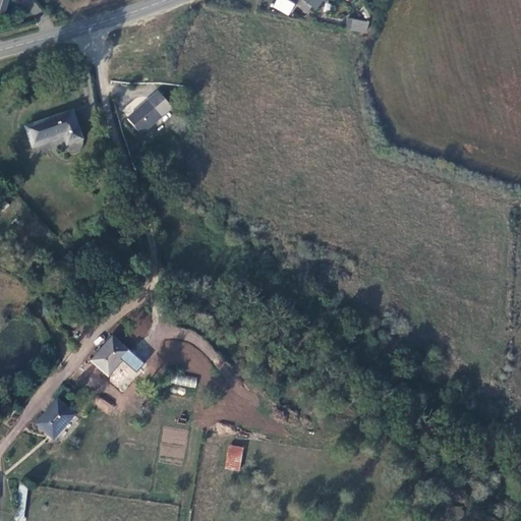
[(289,0),(275,0),(273,8),(290,15),(295,2),(289,0)]
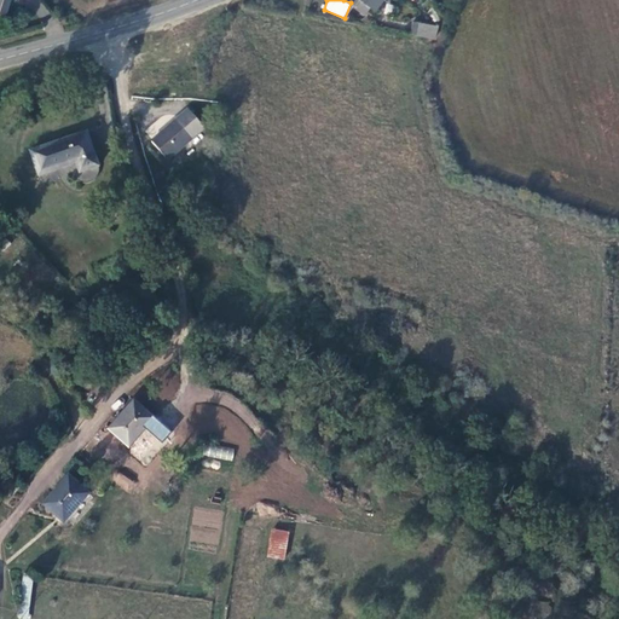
[(362,0),(374,10),(382,0),(362,0)]
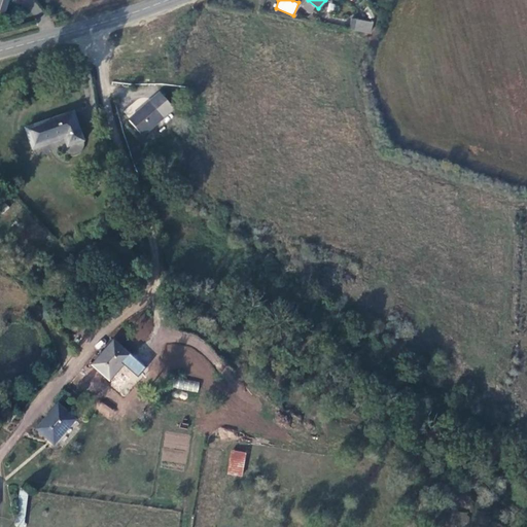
[(350,21),(348,31),(369,35),(371,25),(350,21)]
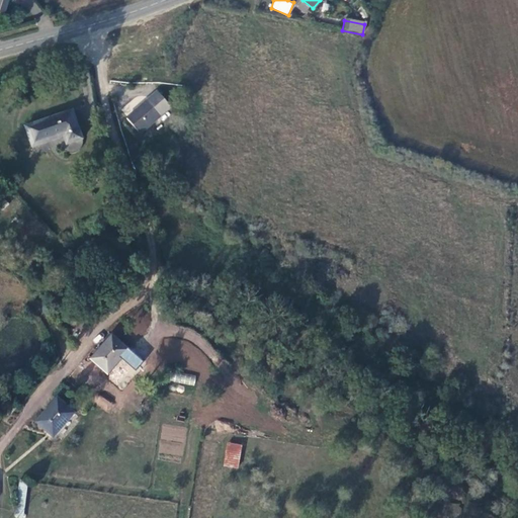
[(169,106),(156,92),(126,118),(139,133),(169,106)]
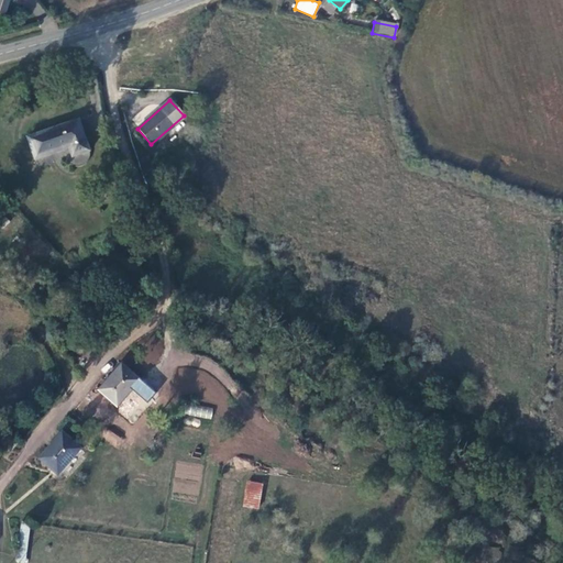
[(78,120),(28,138),(34,158),(68,150),(72,157),(89,151),(78,120)]
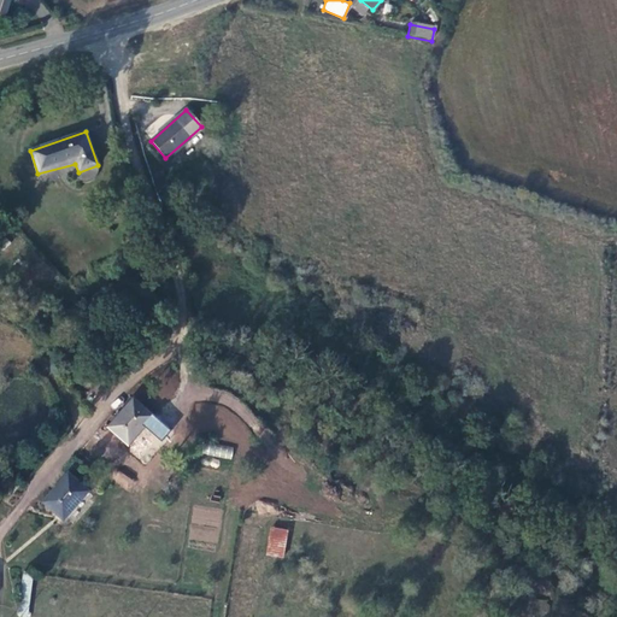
[(134,399),(109,428),(130,445),(156,417),(134,399)]
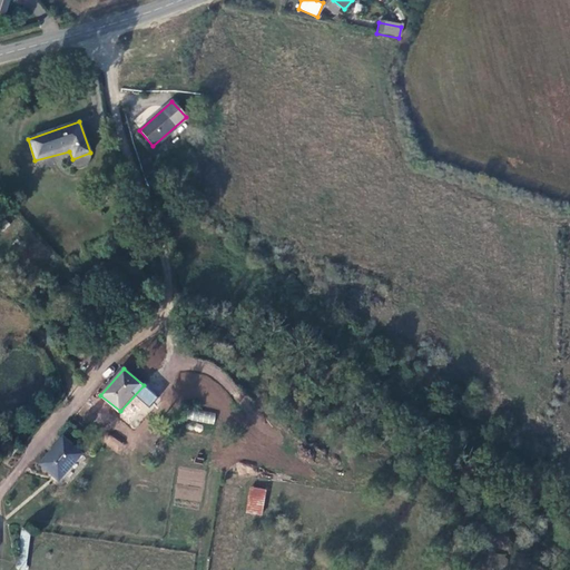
[(192,409),(189,421),(215,423),(216,412),(192,409)]
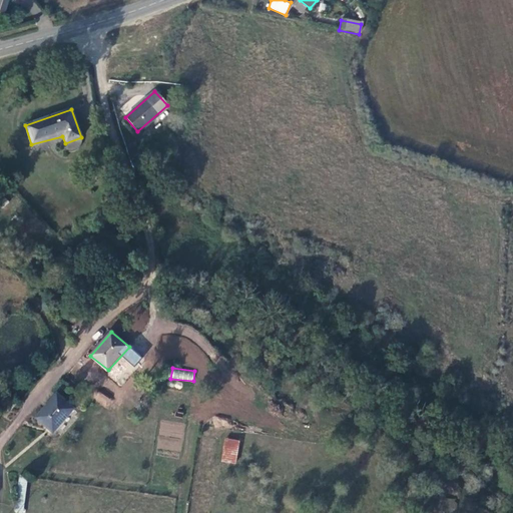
[(106,408),(112,401),(98,390),(92,398),(106,408)]
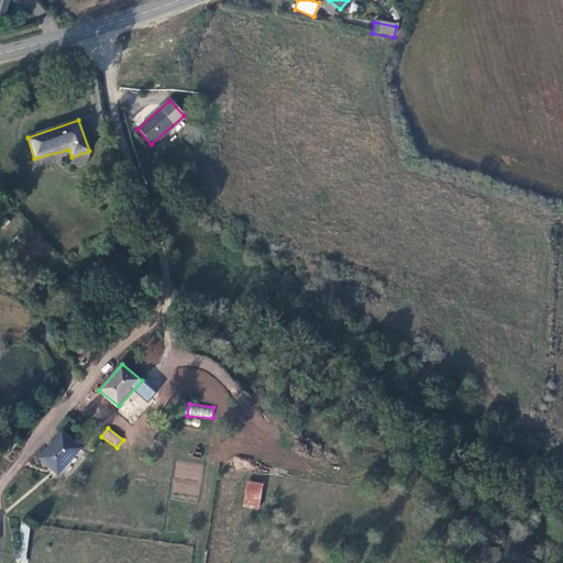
[(81,449),(63,433),(41,459),(59,475),(81,449)]
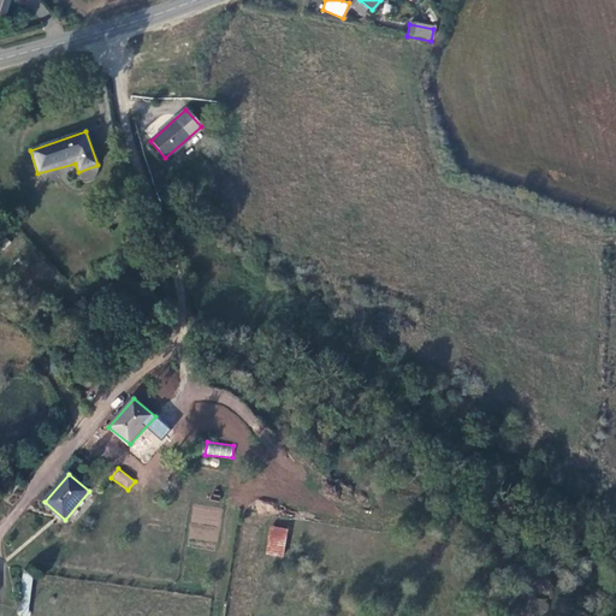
[(21,485),(12,478),(4,489),(12,496),(21,485)]
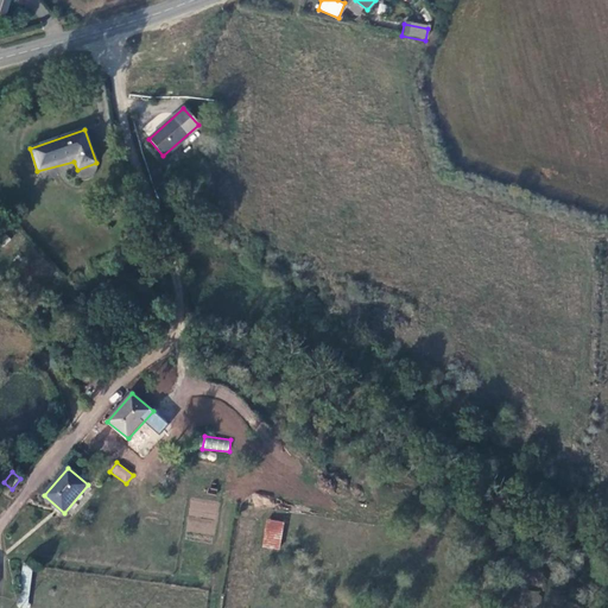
[(280,550),(283,521),(265,519),(263,548),(280,550)]
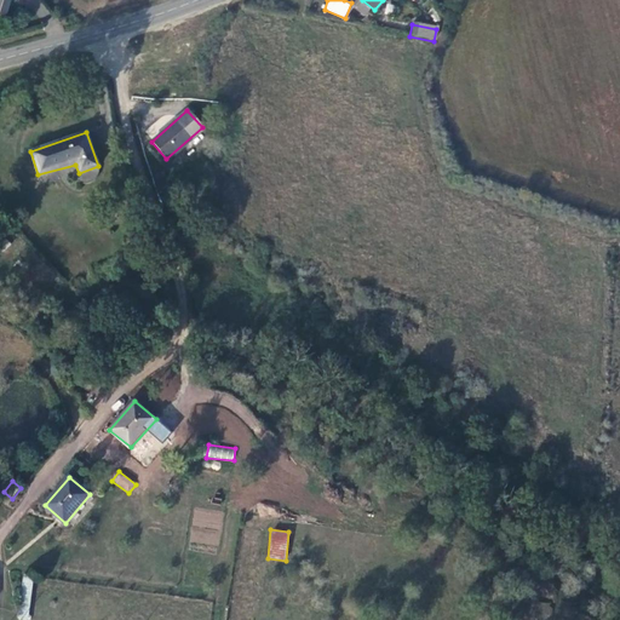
[(28,619),(32,579),(23,578),(19,618),(28,619)]
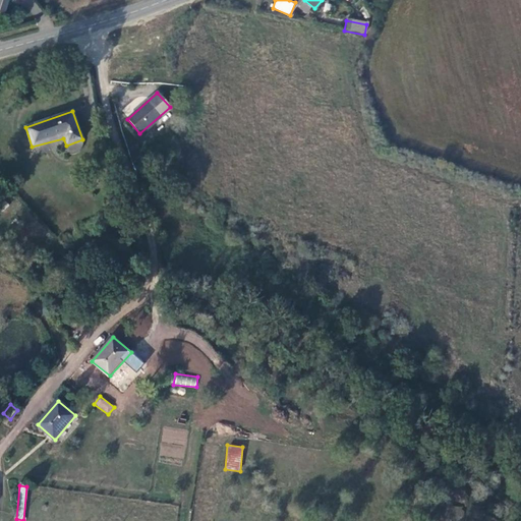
[(461,520),(463,508),(450,506),(448,520),(455,520),(461,520)]
